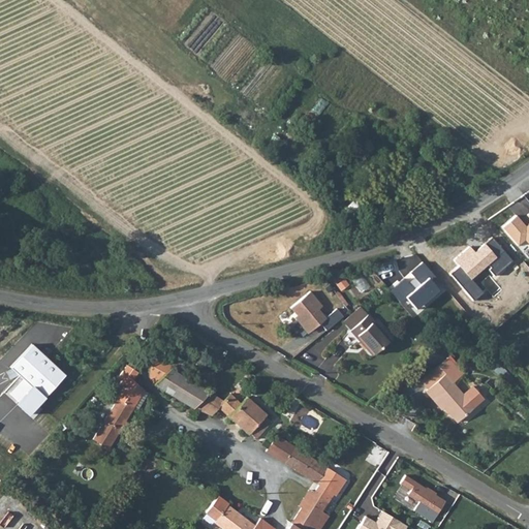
[(503,226),(520,246),(527,240),(528,243),(528,214),(525,218),(520,213),(503,226)]
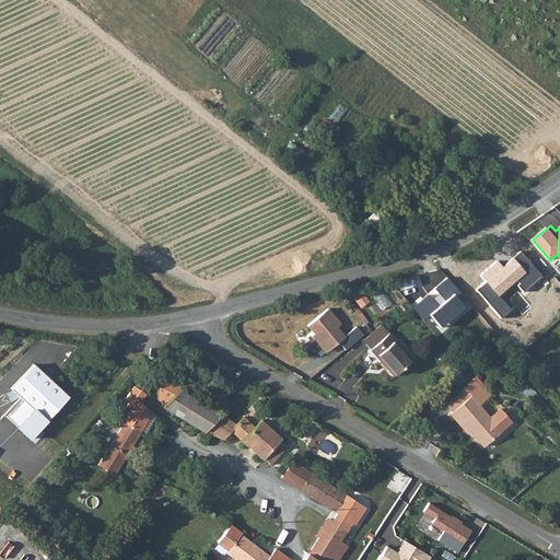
[(330,307),(311,326),(317,334),(315,336),(326,349),(329,347),(333,350),(349,336),(340,327),(345,324),(330,307)]
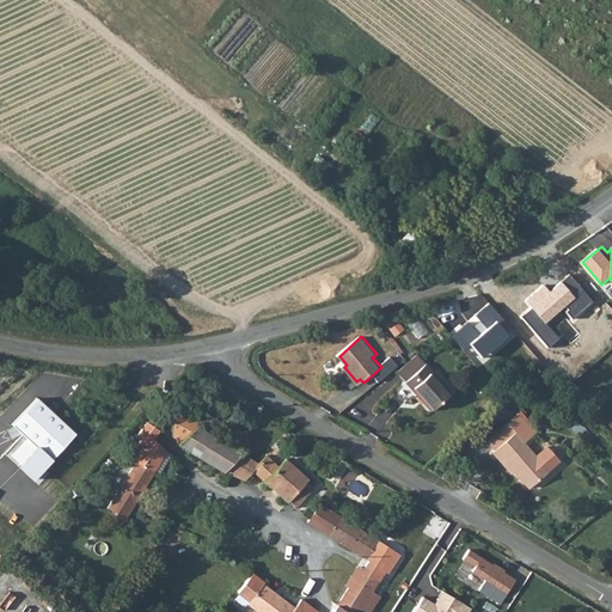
[(445,396),(426,374),(428,372),(414,355),(405,362),(412,371),(399,383),(424,412),(445,396)]
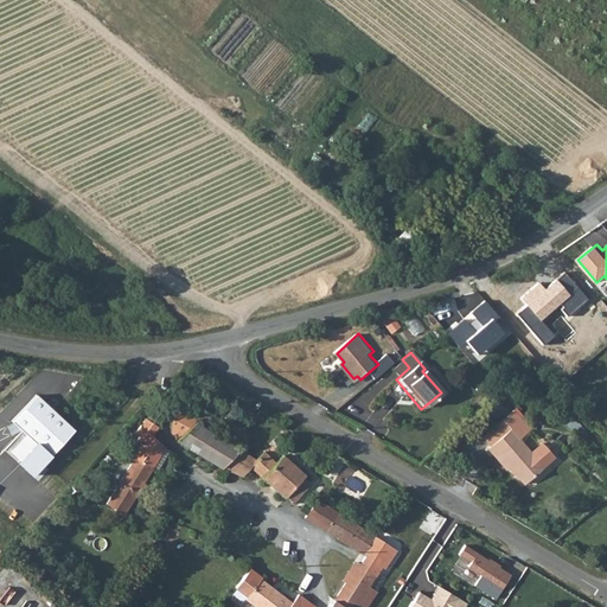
[(402,359),(389,371),(396,379),(409,368),(402,359)]
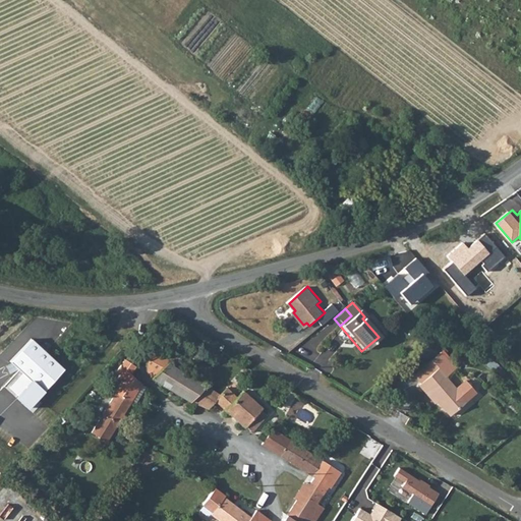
[(364,316),(362,319),(379,337),(381,335),(364,316)]
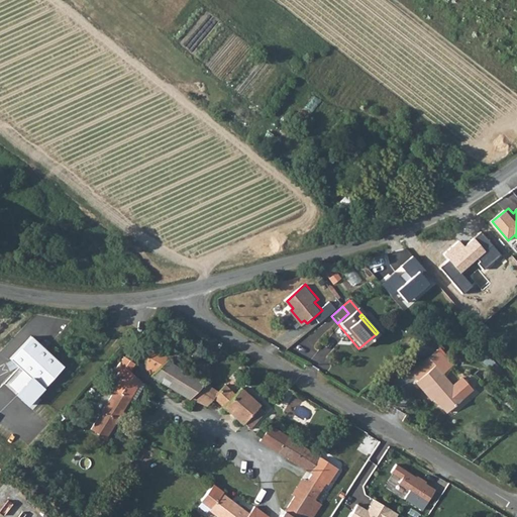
[(65,368),(33,338),(12,360),(20,369),(4,384),(30,409),(65,368)]
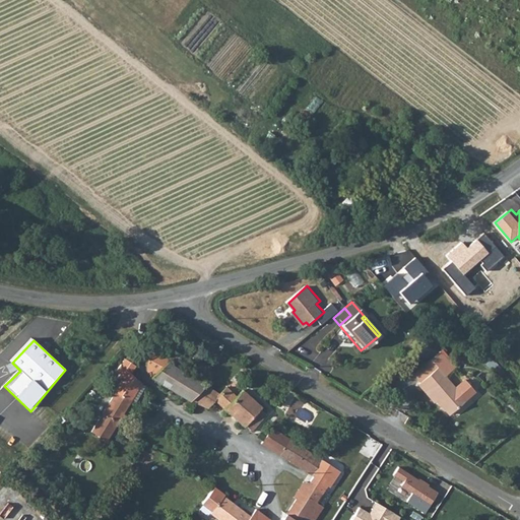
[(216,353),(220,348),(215,345),(210,350),(216,353)]
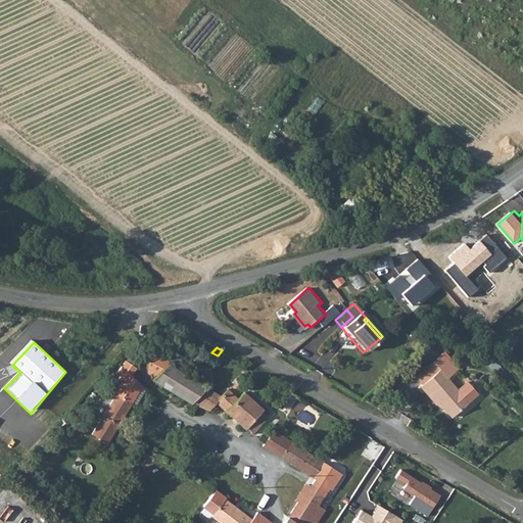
[(160,348),(156,354),(170,363),(174,357),(160,348)]
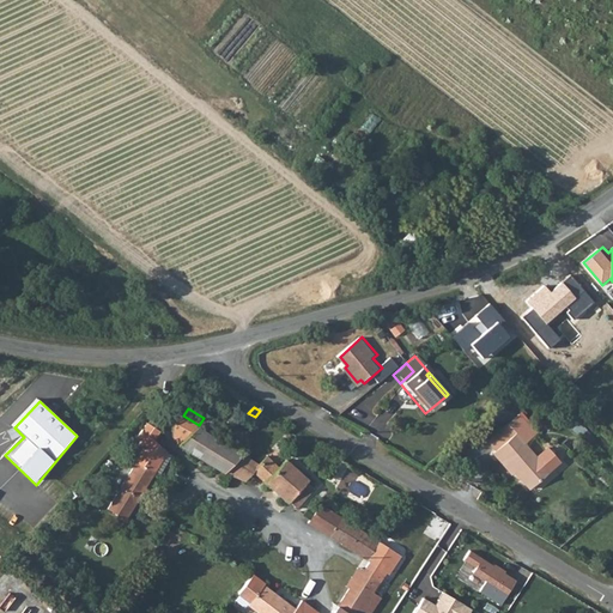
[(180,444),(205,460),(222,441),(199,429),(200,425),(199,425),(183,416),(178,412),(175,420),(174,437),(180,444)]
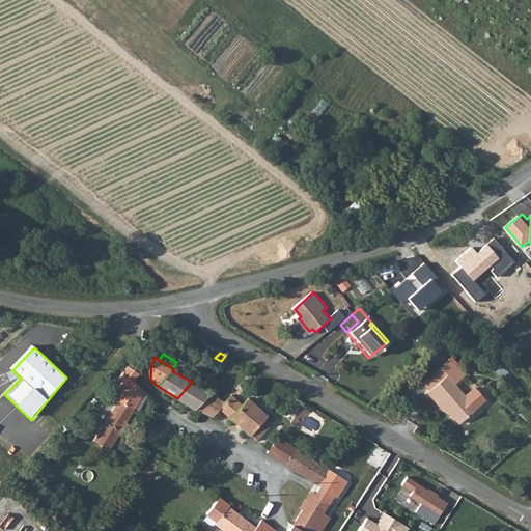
[(428,400),(430,398),(441,410),(454,425),(482,399),(472,388),(462,396),(450,384),(459,375),(445,360),(428,374),(436,382),(424,391),(422,393),(428,400)]
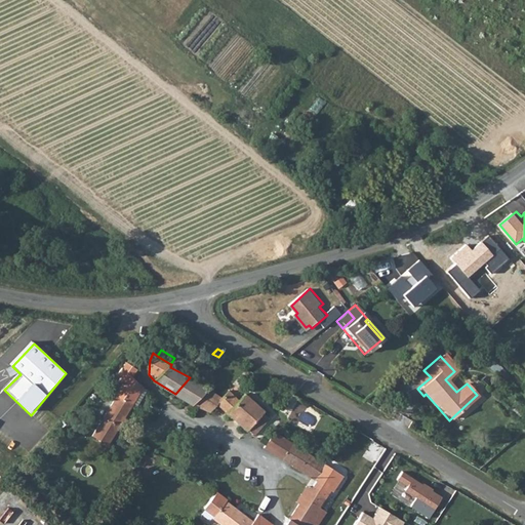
[(117,396),(133,405),(135,402),(144,386),(133,377),(134,366),(124,360),(116,374),(119,376),(111,391),(117,396)]
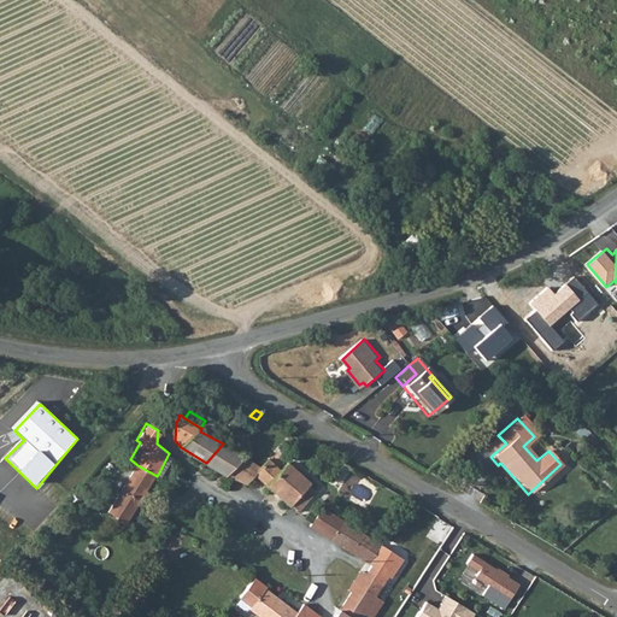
[(506,444),(498,435),(485,446),(493,454),(506,444)]
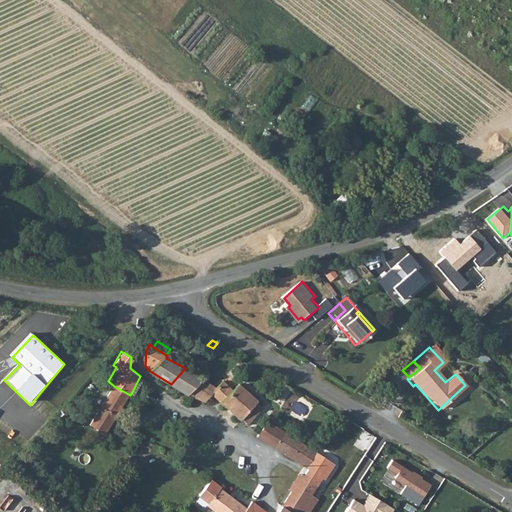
[(185,368),(171,384),(188,394),(201,379),(185,368)]
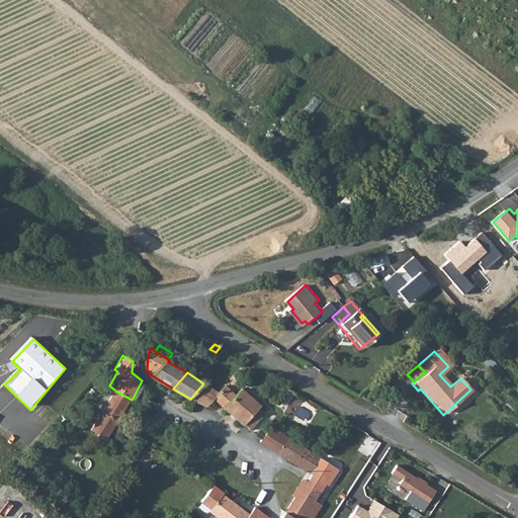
[(247,424),(252,428),(261,419),(267,412),(261,407),(262,406),(243,389),(237,395),(227,385),(219,394),(203,383),(190,399),(209,406),(217,400),(246,425),(247,424)]
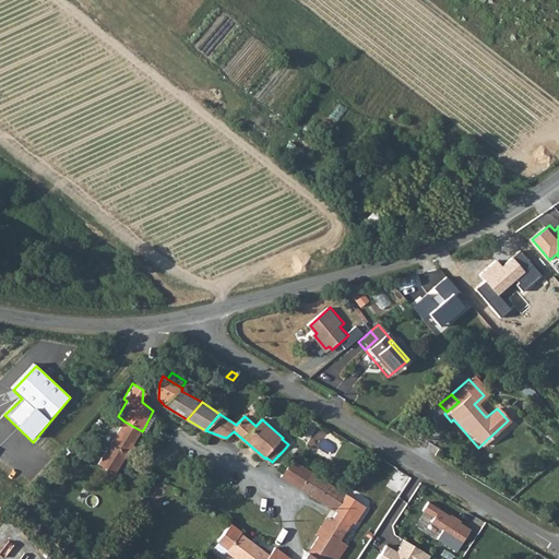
[(302,427),(307,420),(300,416),(296,421),(302,427)]
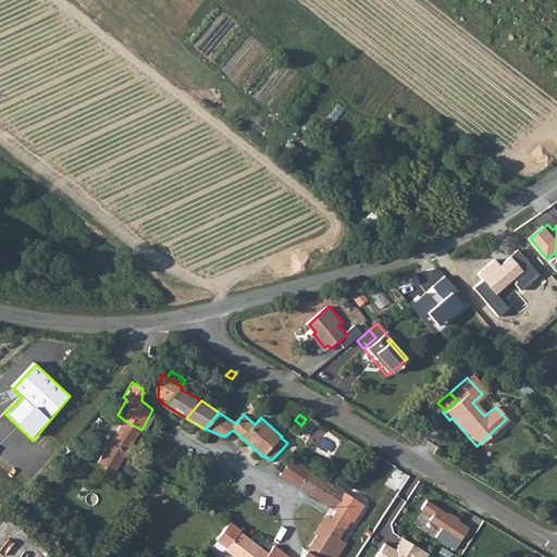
[(459,432),(462,430),(452,418),(449,420),(459,432)]
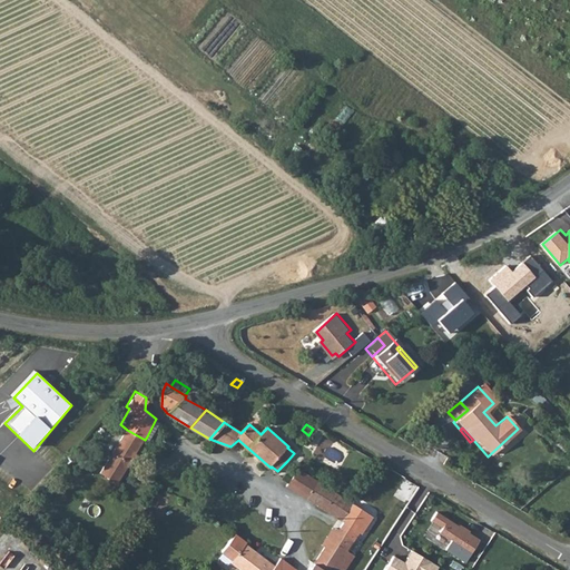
[(120,483),(145,440),(127,430),(104,472),(120,483)]
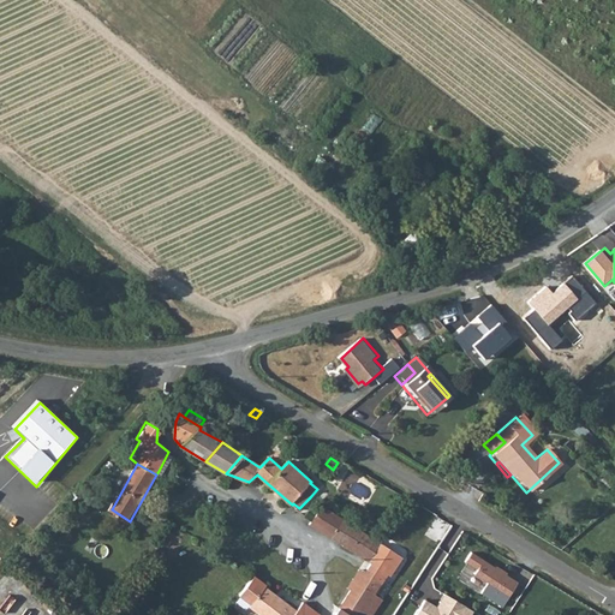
[(333,538),(345,519),(339,514),(322,506),(311,524),(333,538)]
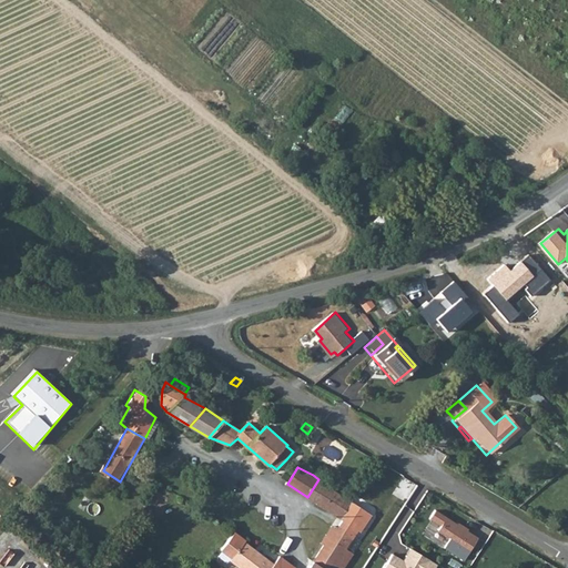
[(318,479),(307,497),(323,507),(334,489),(318,479)]
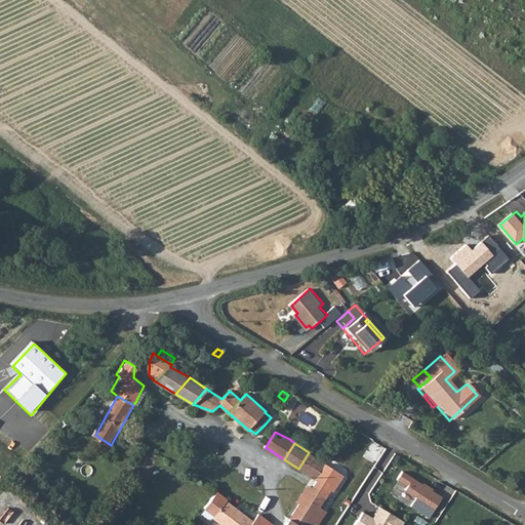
[(309,452),(298,469),(317,480),(326,465),(309,452)]
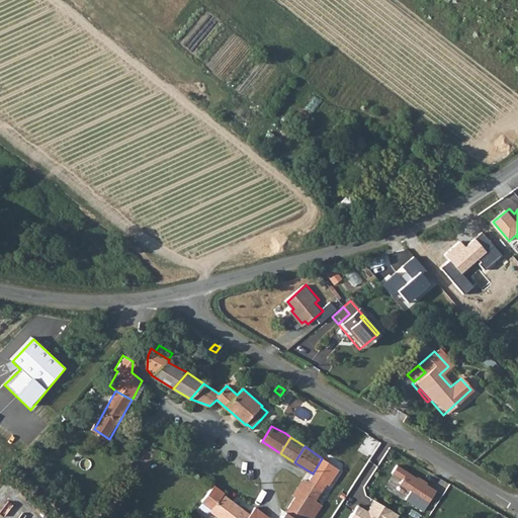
[(322,458),(313,473),(321,478),(330,463),(322,458)]
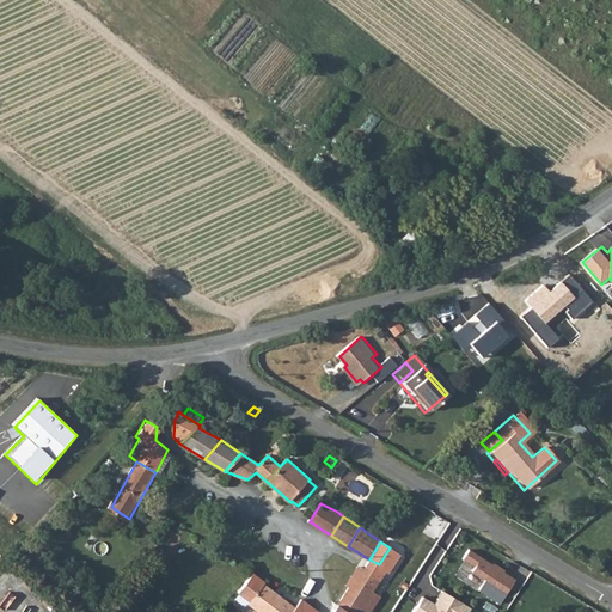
[(390,548),(379,564),(386,570),(390,573),(401,555),(390,548)]
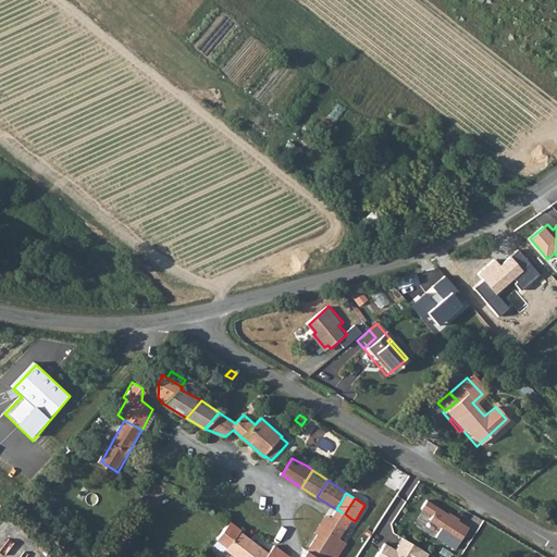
[(425,500),(420,508),(432,515),(429,519),(441,527),(435,536),(455,548),(469,525),(458,519),(458,518),(449,511),(448,514),(425,500)]
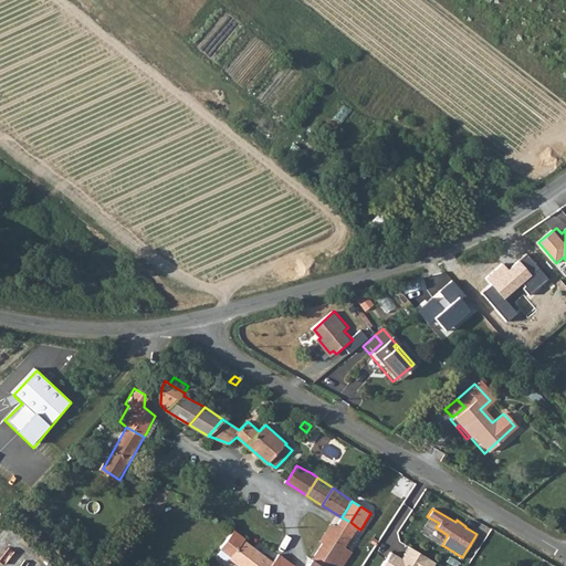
[(357,527),(350,522),(342,517),(336,527),(350,537),(357,527)]
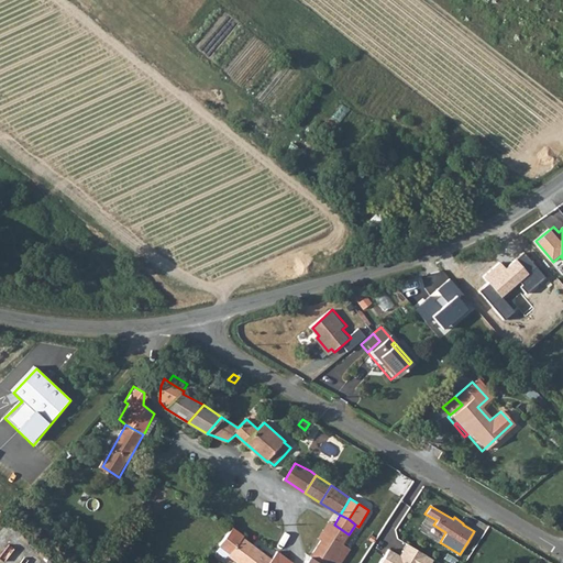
[(341,562),(357,539),(349,534),(334,525),(333,523),(311,556),(320,562),(341,562)]
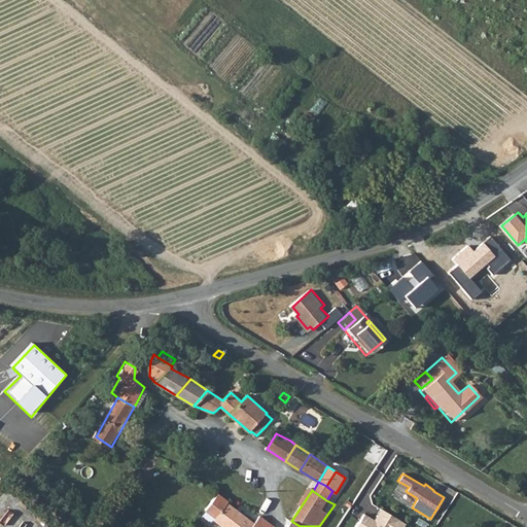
[(230,503),(222,495),(217,492),(205,507),(216,517),(214,519),(223,526),(231,526),(234,524),(221,515),(230,503)]
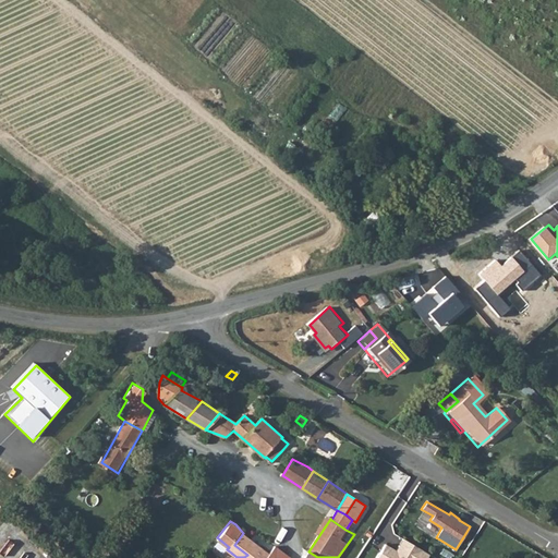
[(291,557),(292,557),(276,547),(270,554),(243,533),(234,545),(247,555),(244,557),(291,557)]
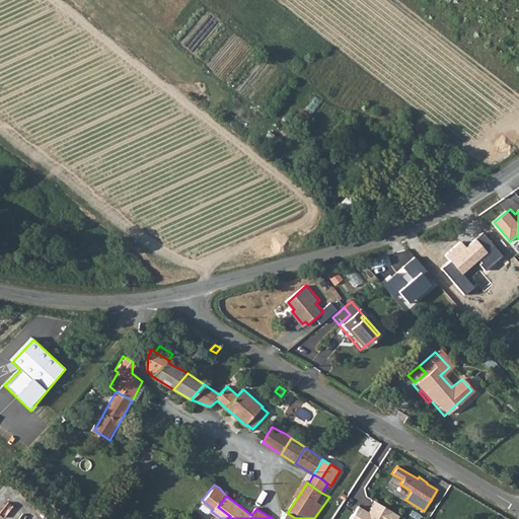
[(368,512),(358,506),(350,518),(396,518),(399,515),(374,501),(368,512)]
